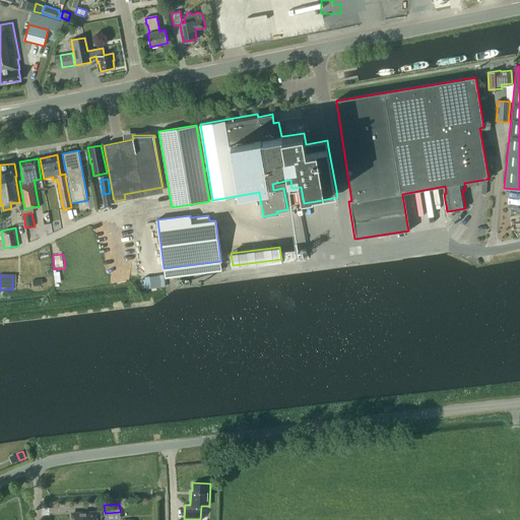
[(72,519),(103,519),(103,512),(93,513),(93,511),(84,512),(84,513),(72,514),(72,519)]
